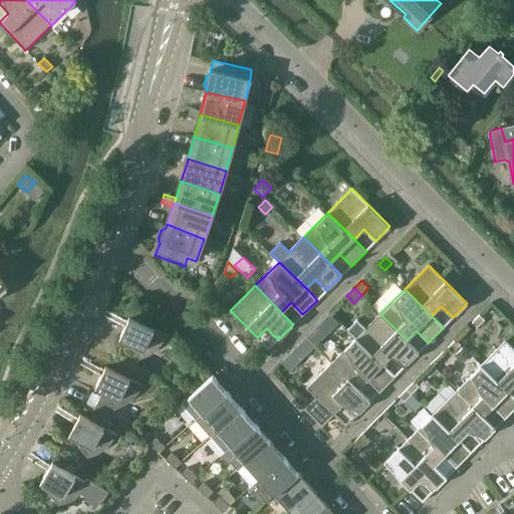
[(329,313),(316,326),(325,334),(337,322),(329,313)]
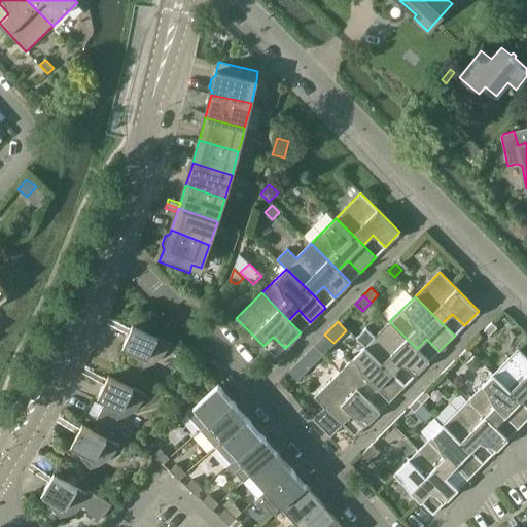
[(356,338),(364,347),(392,374),(401,364),(414,377),(429,360),(417,349),(389,321),(375,337),(366,327),(356,338)]
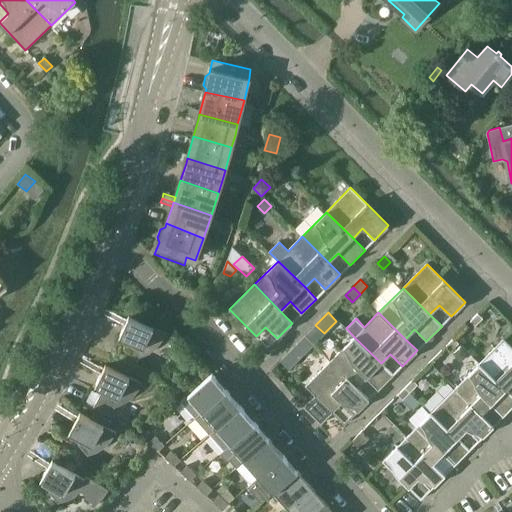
[(482,318),(478,314),(471,321),(475,325),(482,318)]
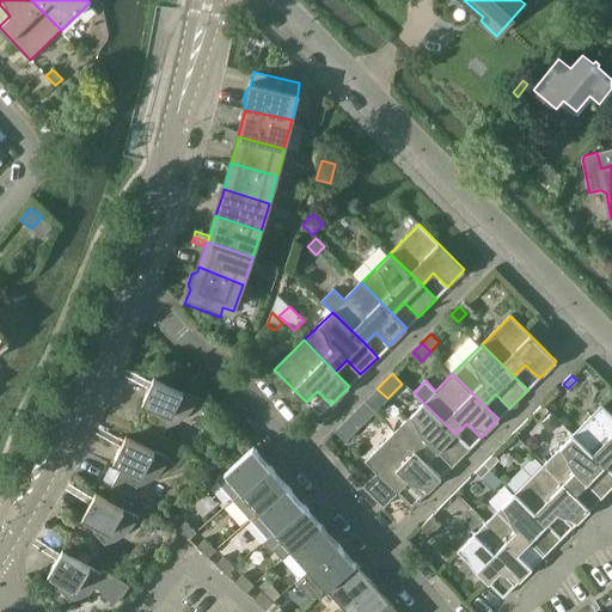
[(193,408),(195,403),(197,397),(181,390),(181,391),(152,378),(140,402),(155,409),(153,415),(165,427),(166,426),(172,424),(177,422),(181,420),(183,417),(187,415),(190,411),(193,408)]
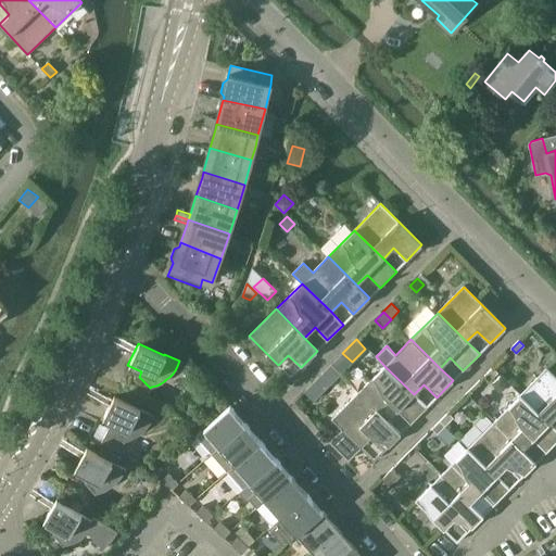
[(329,366),(324,373),(332,381),(340,374),(331,364),(329,366)]
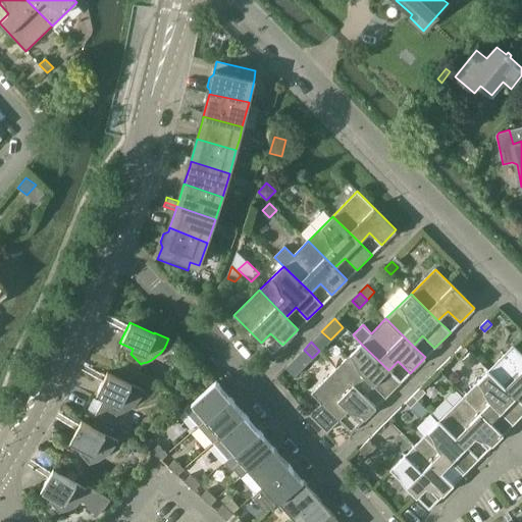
[(401,382),(388,370),(361,344),(336,368),(364,395),(373,385),(385,397),(401,382)]
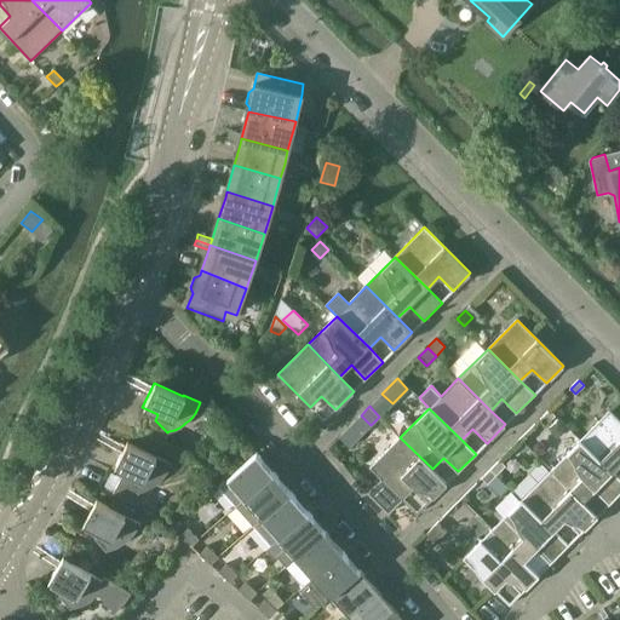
[(555,415),(550,409),(540,419),(546,424),(555,415)]
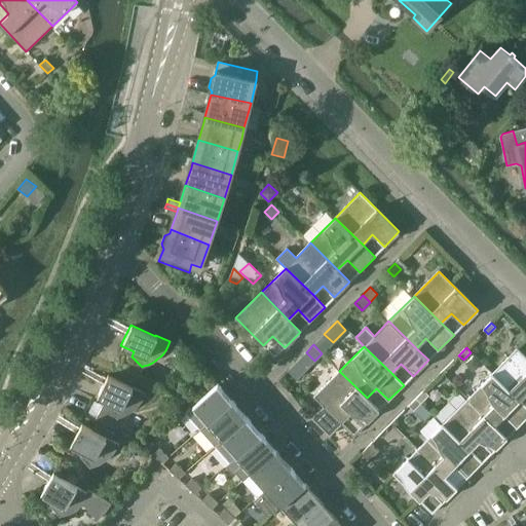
[(525,357),(517,348),(492,373),(520,400),(525,393),(525,357)]
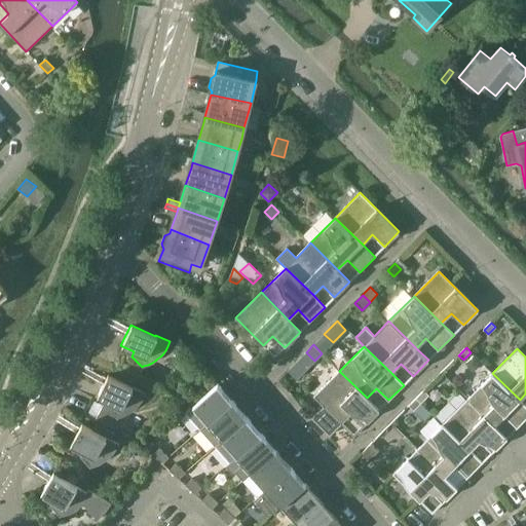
[(314,397),(324,406),(311,417),(330,436),(341,423),(351,414),(364,425),(379,410),(367,398),(339,371),(314,397)]
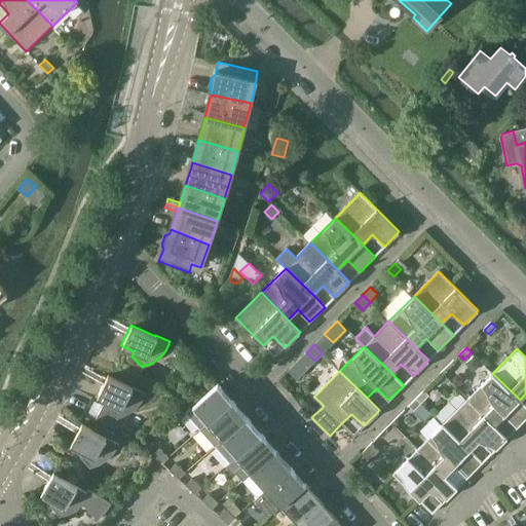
[(492,373),(467,399),(494,425),(504,416),(517,428),(525,418),(525,406),(520,400),(492,373)]
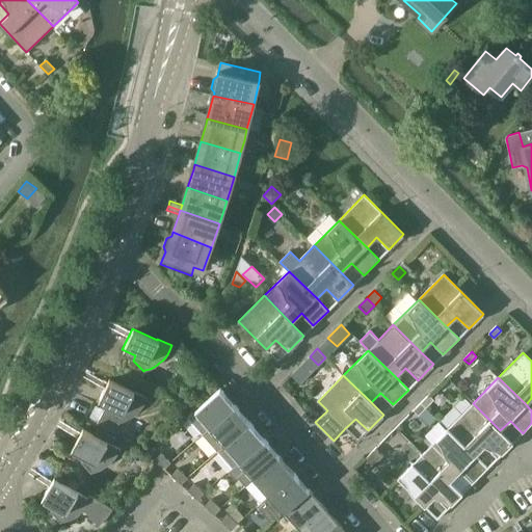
[(147,398),(109,379),(99,399),(107,403),(97,423),(113,432),(117,424),(123,422),(127,420),(132,417),(135,415),(138,410),(141,407),(144,402),(147,398)]
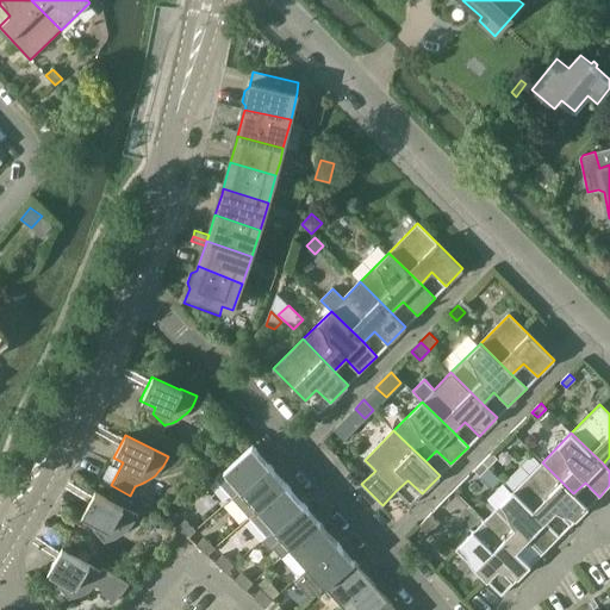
[(269,465),(253,446),(224,471),(215,479),(231,498),(269,465)]
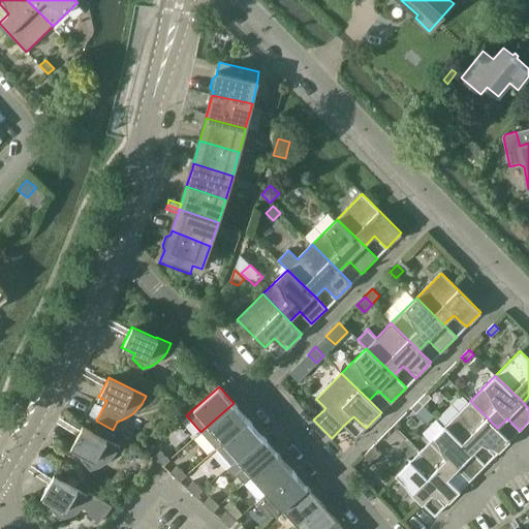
[(427,393),(418,400),(424,405),(431,397),(427,393)]
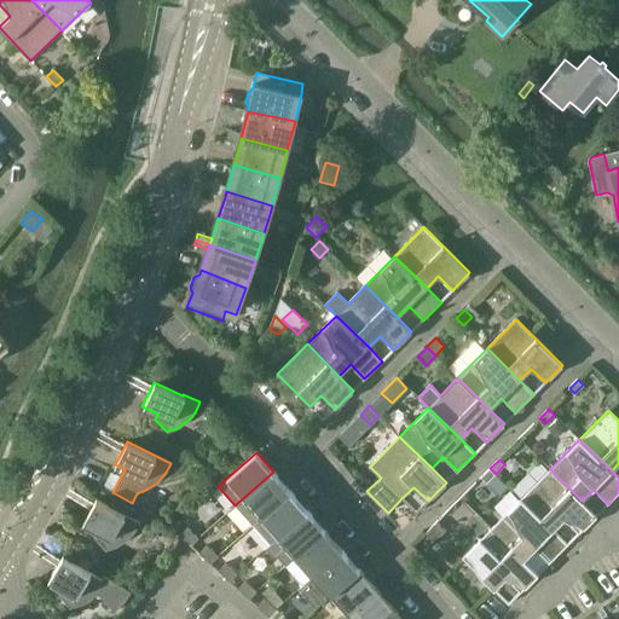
[(486,482),(496,474),(490,468),(481,478),(486,482)]
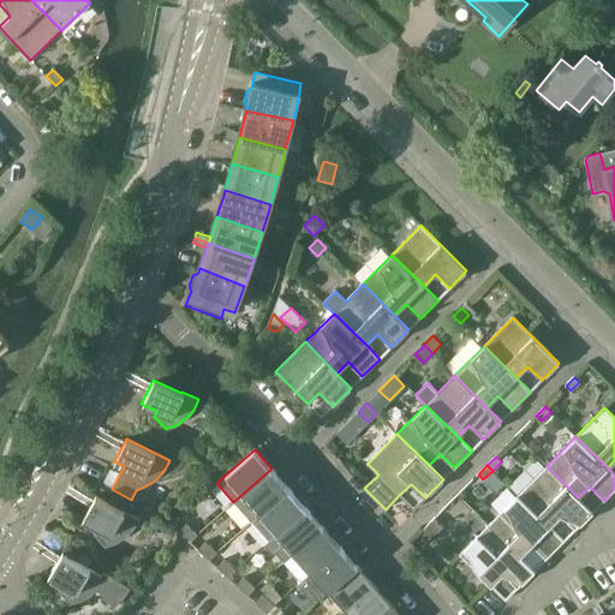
[(547,466),(518,495),(550,527),(561,517),(575,530),(592,512),(578,497),(547,466)]
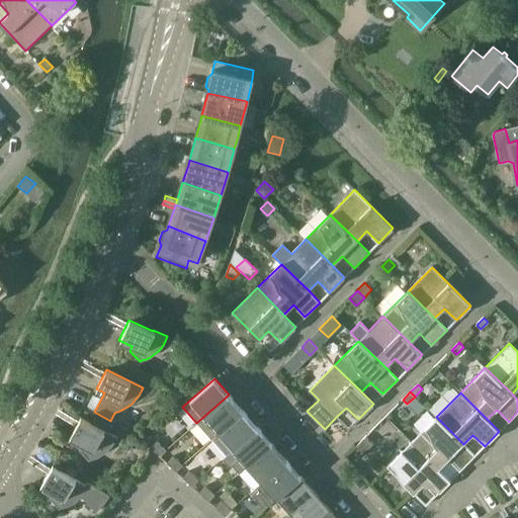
[(243,411),(229,395),(196,423),(211,439),(220,432),(243,411)]
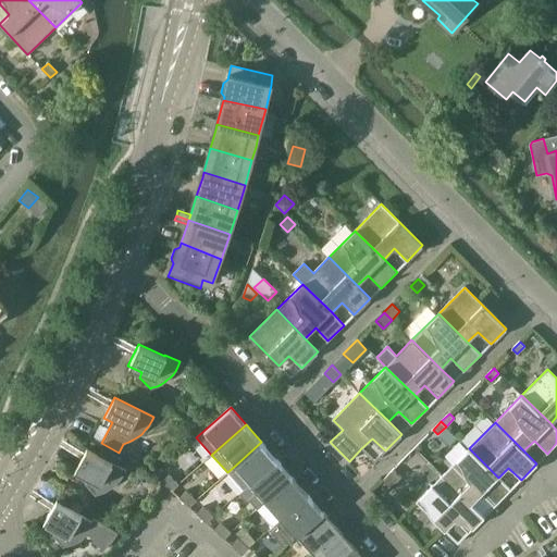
[(277,460),(261,442),(236,465),(227,472),(243,490),(251,483),(277,460)]
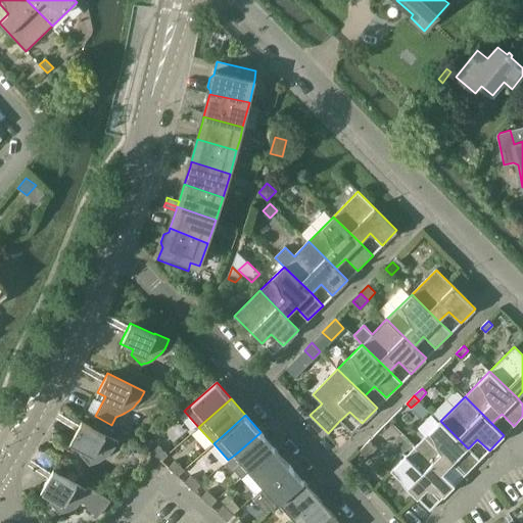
[(80,454),(89,465),(90,464),(95,463),(99,461),(102,460),(106,457),(109,454),(111,452),(114,446),(116,442),(108,437),(111,431),(94,422),(92,427),(82,421),(70,441),(83,448),(80,454)]
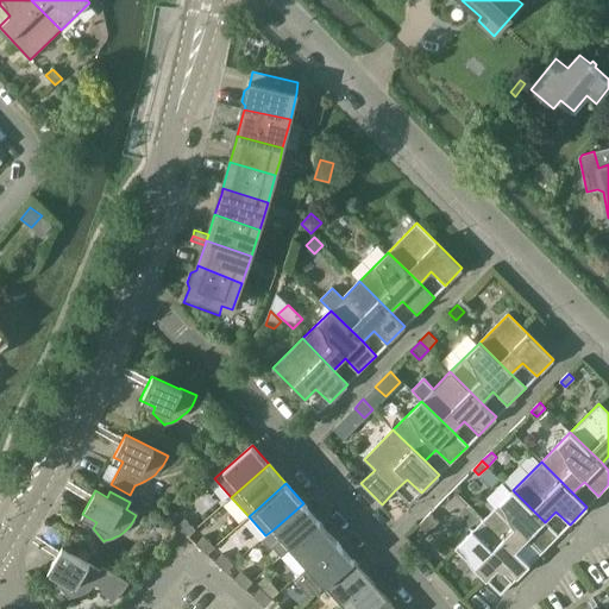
[(513,490),(483,520),(515,551),(527,539),(541,553),(558,535),(545,522),(513,490)]
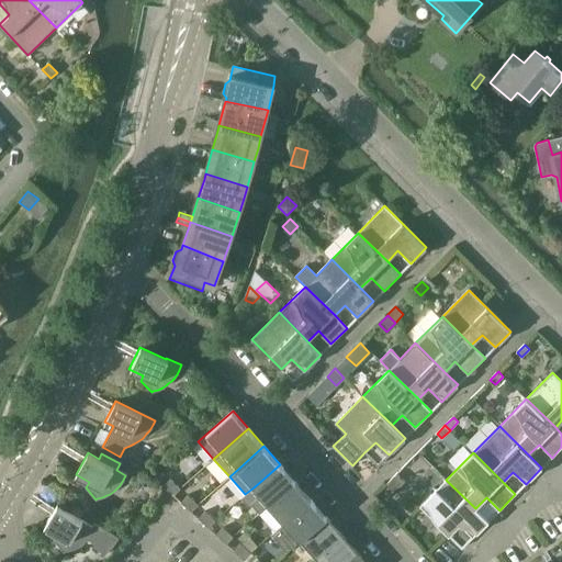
[(259,513),(269,505),(295,482),(280,464),(254,487),(245,494),(242,498),(248,506),(250,504),(259,513)]
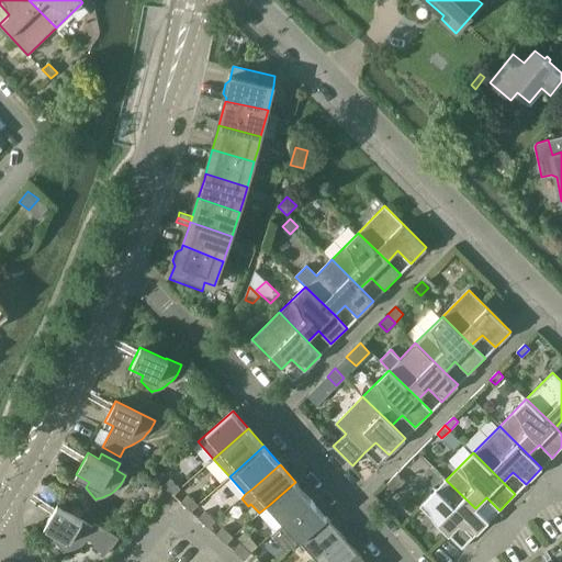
[(405,482),(397,474),(392,479),(400,487),(405,482)]
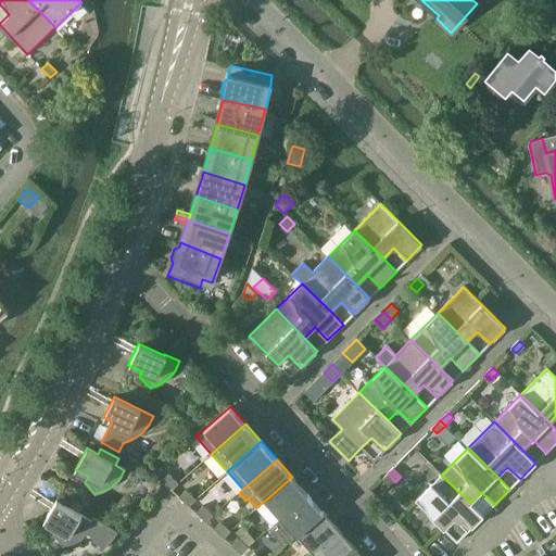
[(178,483),(168,475),(162,481),(172,490),(178,483)]
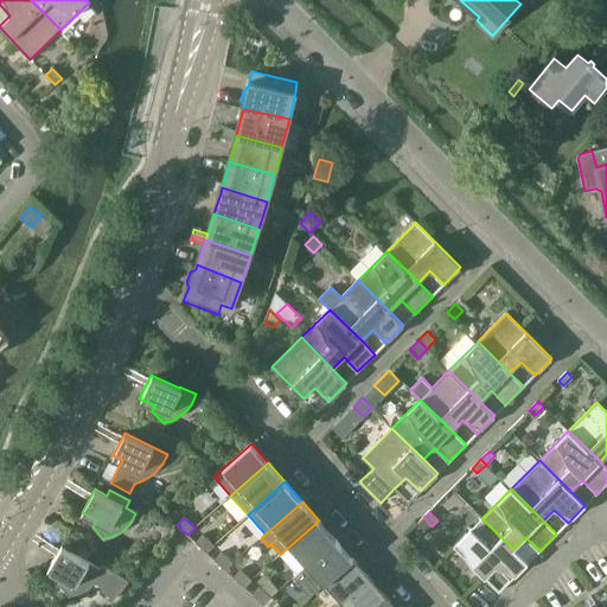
[(528,563),(513,549),(481,518),(453,547),(485,579),(496,567),(510,581),(528,563)]
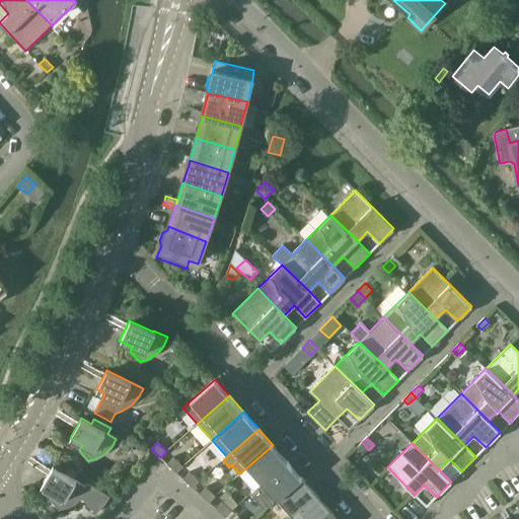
[(287,461),(273,445),(248,466),(263,483),(287,461)]
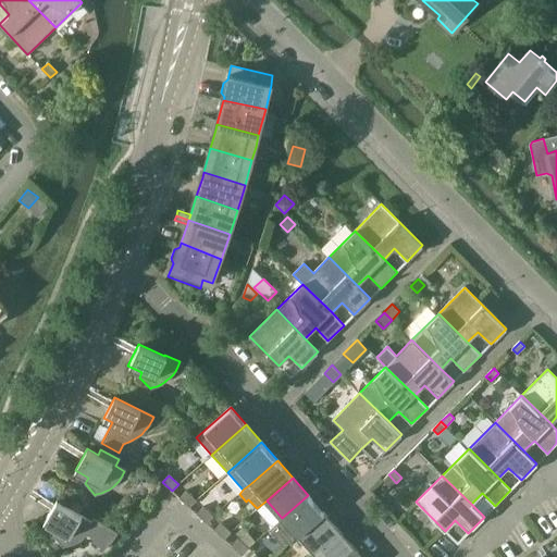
[(196,500),(186,491),(180,498),(189,507),(196,500)]
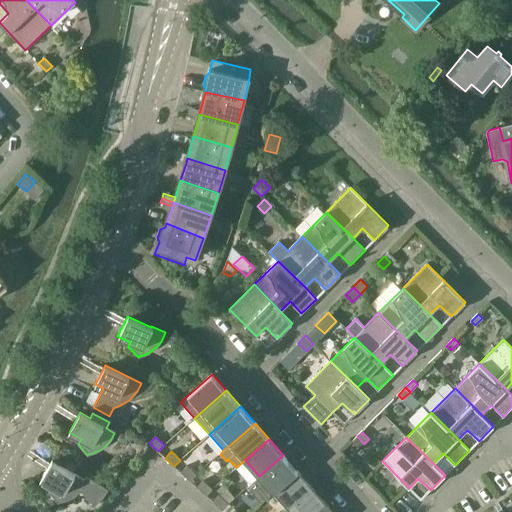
[(274,492),(297,471),(283,455),(259,476),(247,487),(261,503),(274,492)]
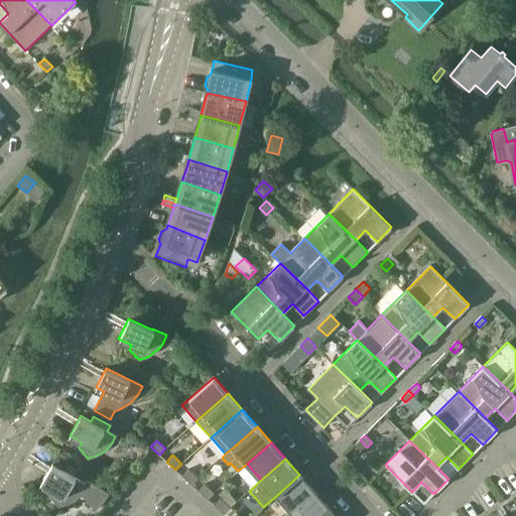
[(79,497),(81,496),(94,511),(98,506),(101,503),(105,499),(108,494),(86,481),(84,484),(74,478),(50,464),(38,484),(50,491),(47,496),(56,507),(57,506),(62,505),(66,504),(70,503),(75,500),(79,497)]
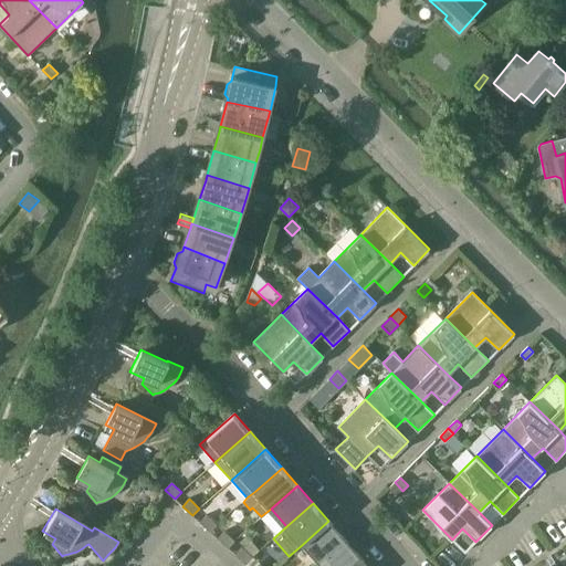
[(217,524),(207,515),(200,522),(210,532),(217,524)]
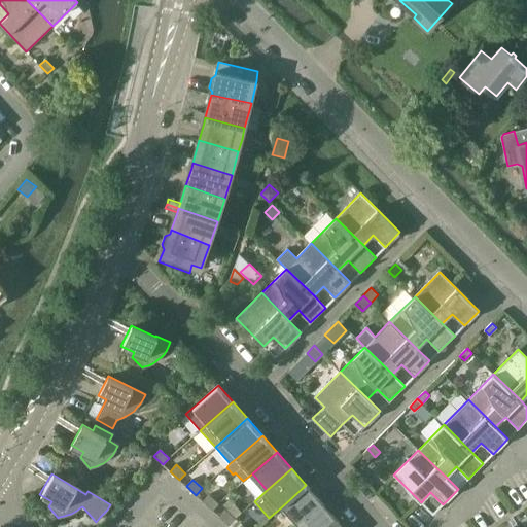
[(306,485),(282,506),(296,523),(321,501),(306,485)]
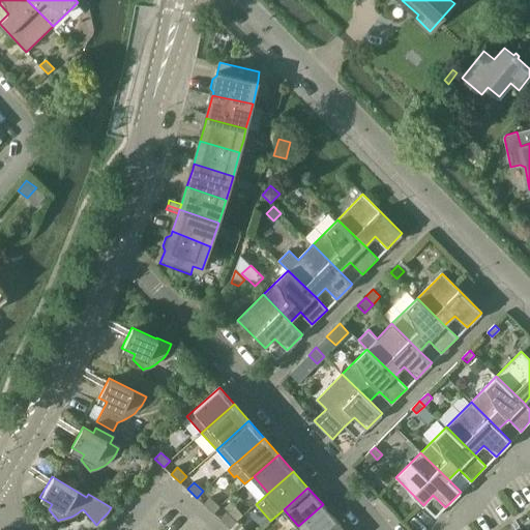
[(219,506),(210,497),(204,504),(213,513),(219,506)]
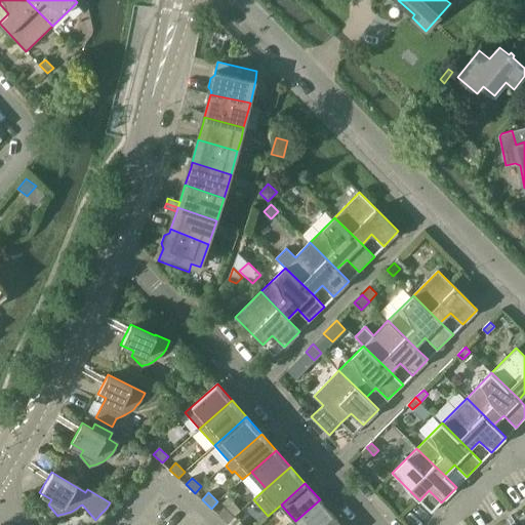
[(298,524),(324,524),(334,517),(320,499),(295,521),(298,524)]
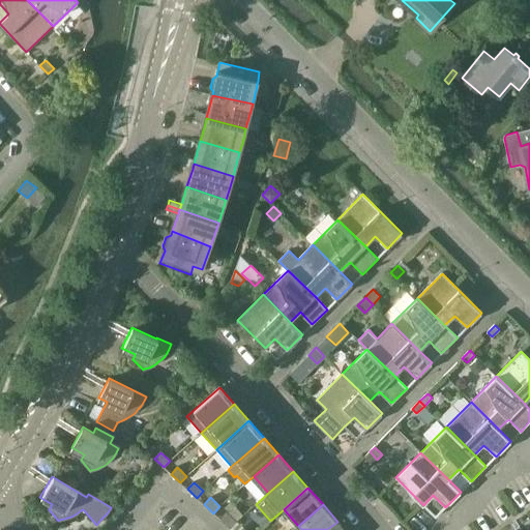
[(237,522),(227,512),(221,520),(230,528),(237,522)]
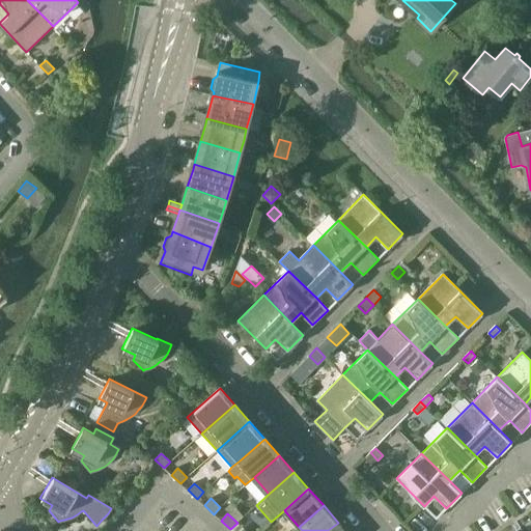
All buildings are outlined.
